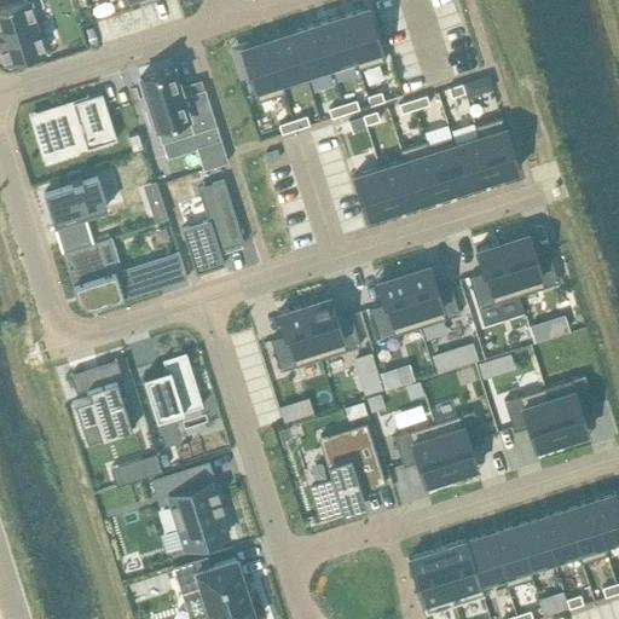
[(18,0),(18,1),(0,7),(0,50),(5,64),(7,64),(9,67),(28,61),(27,57),(45,52),(32,10),(44,6),(41,0),(18,0)]
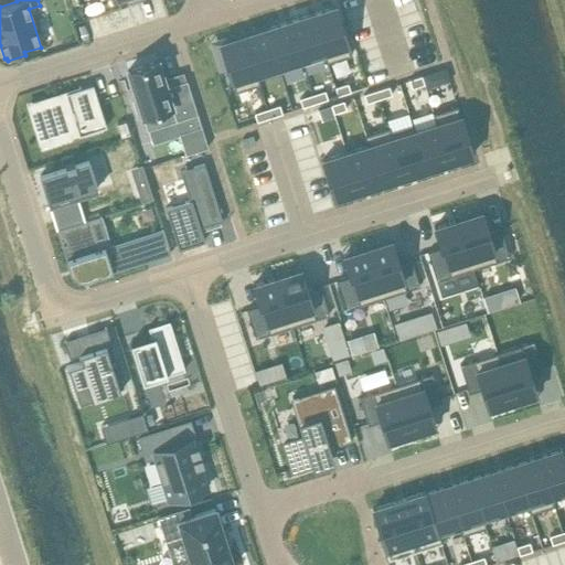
[(336,7),(311,14),(326,59),(324,59),(326,63),(327,63),(351,55),(336,7)]
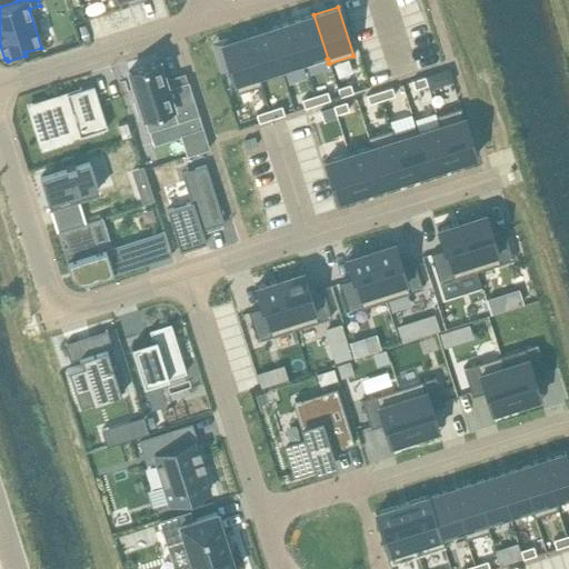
[(313,15),(291,21),(305,66),(327,59),(328,59),(313,15)]
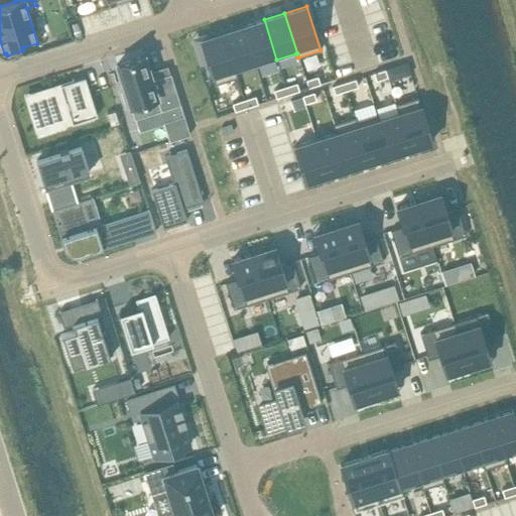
[(264,19),(243,26),(256,67),(276,59),(264,19)]
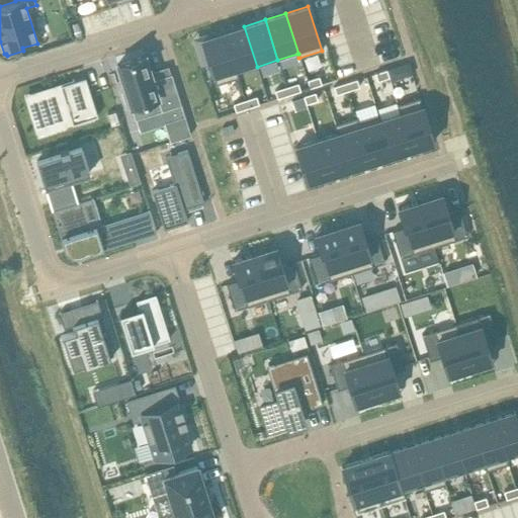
[(244,26),(224,32),(236,73),(237,73),(257,67),(244,26)]
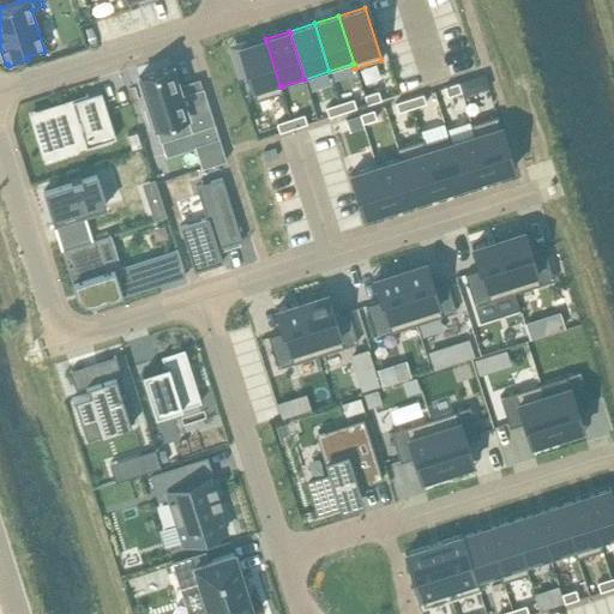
[(265,38),(239,47),(256,101),(282,91),(281,86),(280,86),(265,38)]
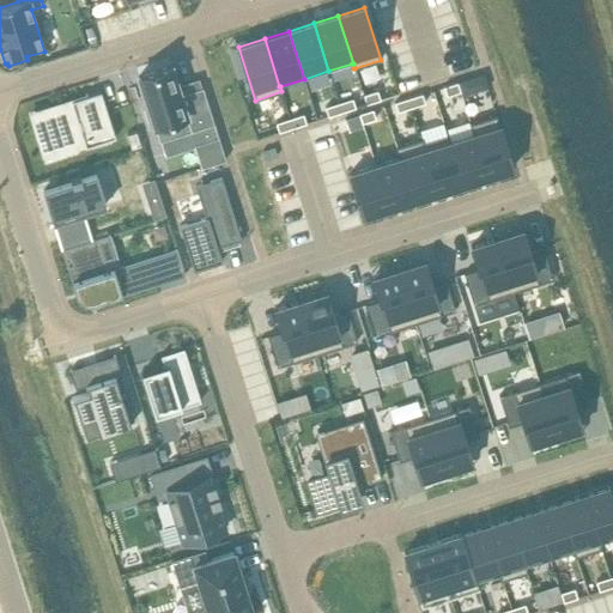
[(170,66),(139,77),(149,109),(145,110),(150,127),(155,126),(159,141),(165,140),(189,132),(214,125),(202,87),(180,95),(170,66)]
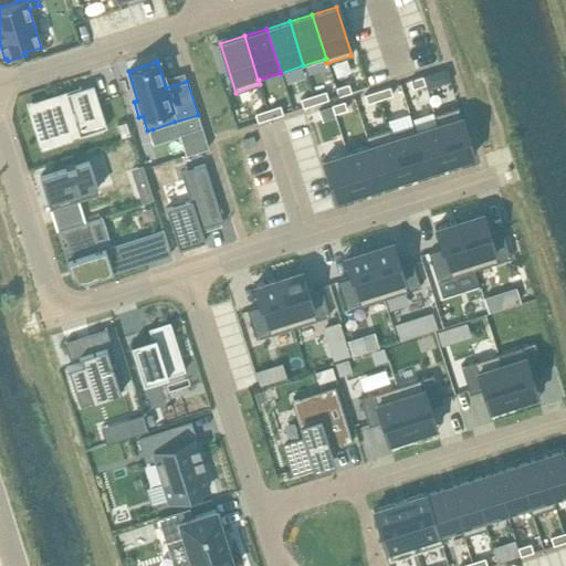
[(446,69),(435,72),(435,74),(437,81),(442,83),(450,82),(446,69)]
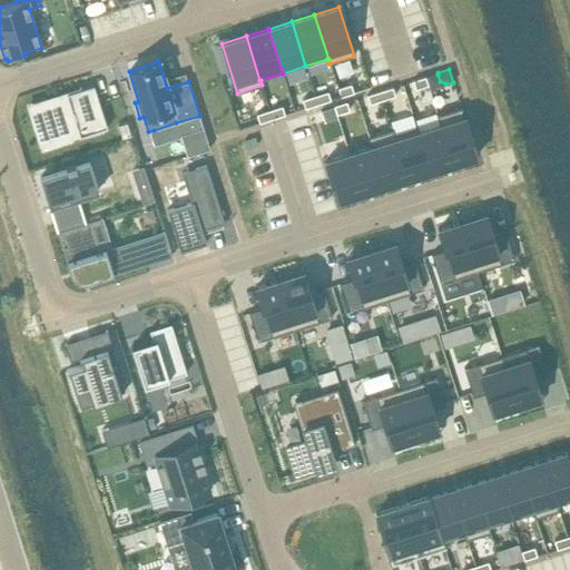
[(424,78),(412,82),(414,91),(428,87),(424,78)]
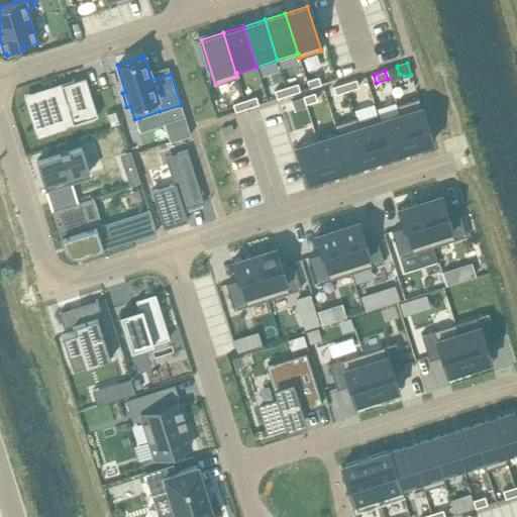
[(43,109),(36,111),(38,117),(43,133),(73,124),(97,116),(85,77),(37,92),(43,109)]
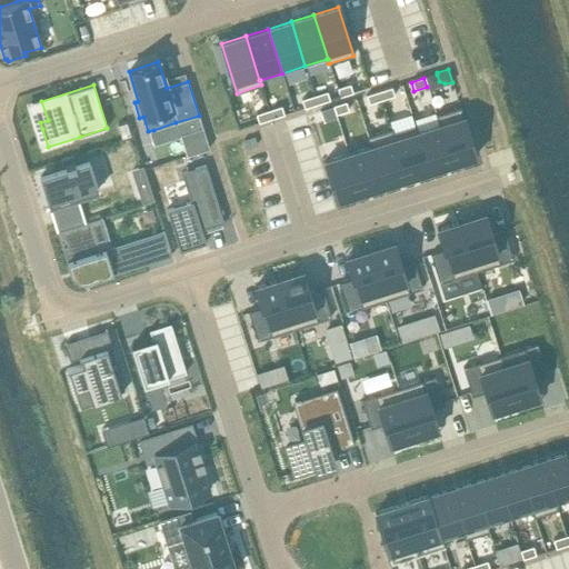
[(350,85),(337,88),(340,97),(352,92),(350,85)]
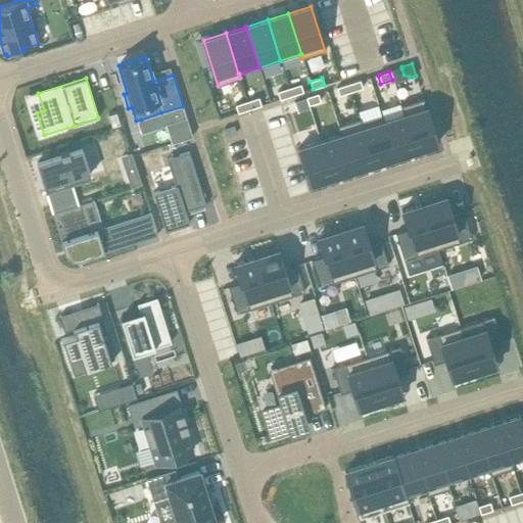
[(360,80),(348,84),(350,92),(363,88),(360,80)]
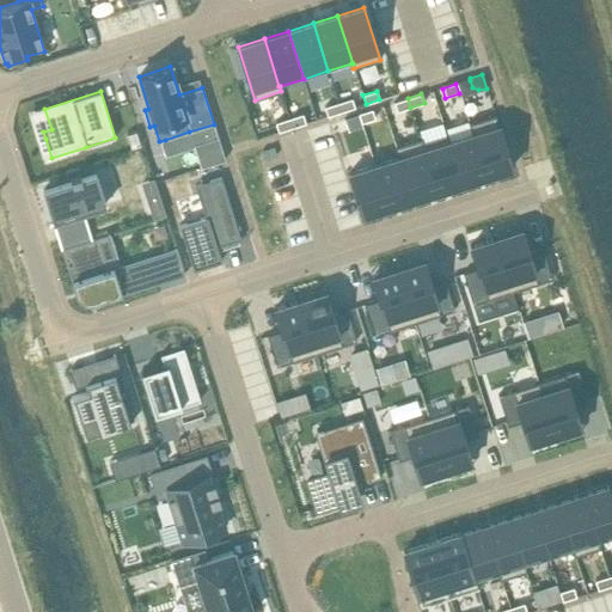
[(352,98),(338,103),(341,112),(355,108),(352,98)]
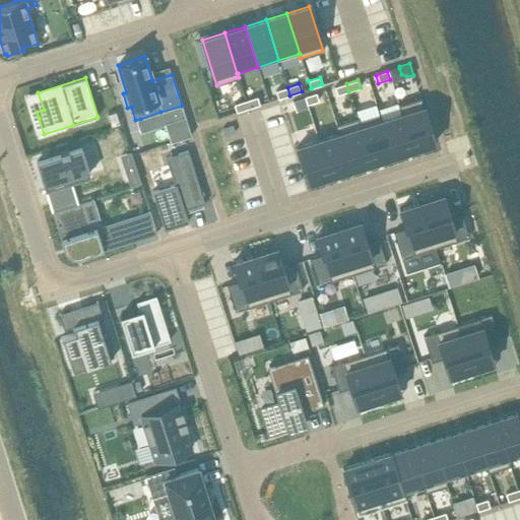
[(346,83),(334,87),(337,94),(348,91),(346,83)]
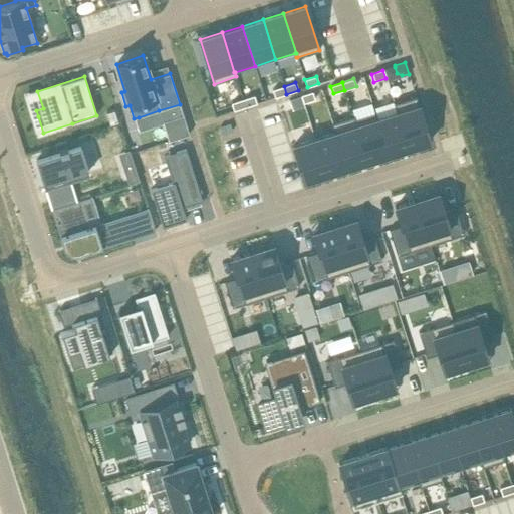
[(284,86),(272,90),(275,97),(286,94),(284,86)]
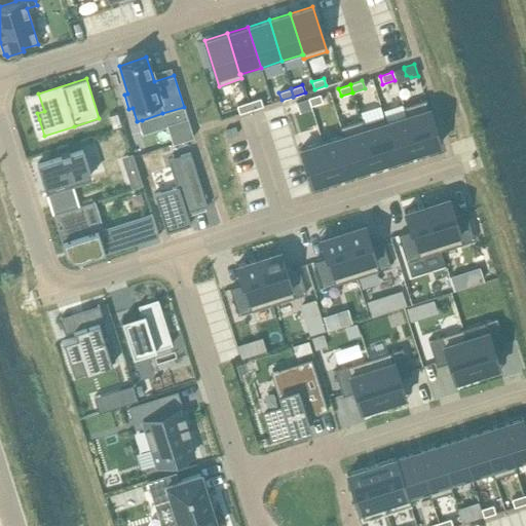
[(320,94),(308,98),(310,106),(323,102),(320,94)]
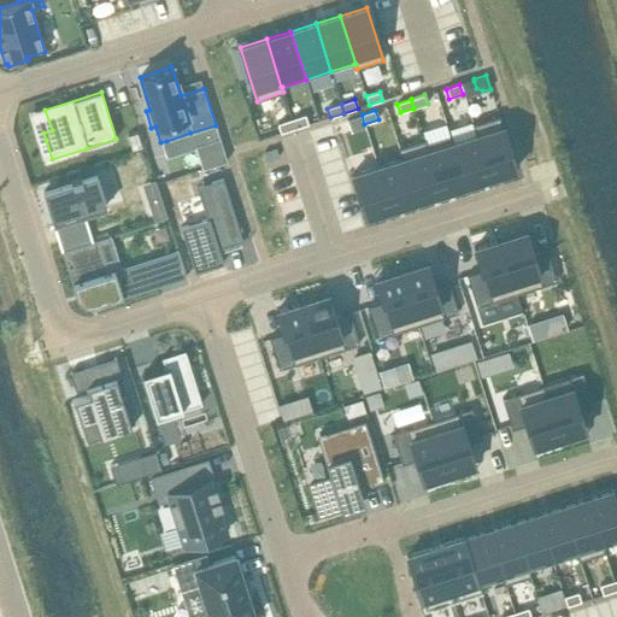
[(364,124),(360,111),(348,116),(352,128),(364,124)]
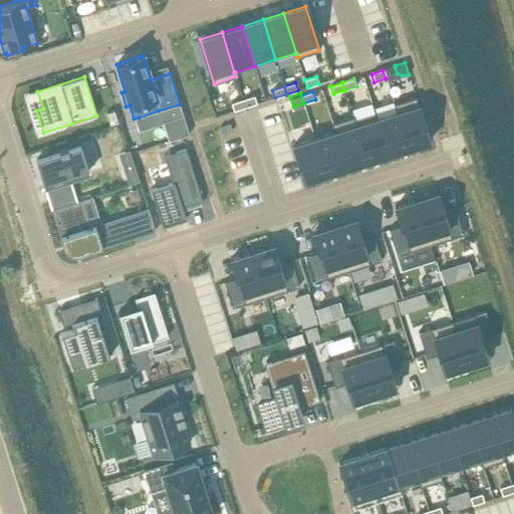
[(254,95),(243,99),(245,107),(257,103),(254,95)]
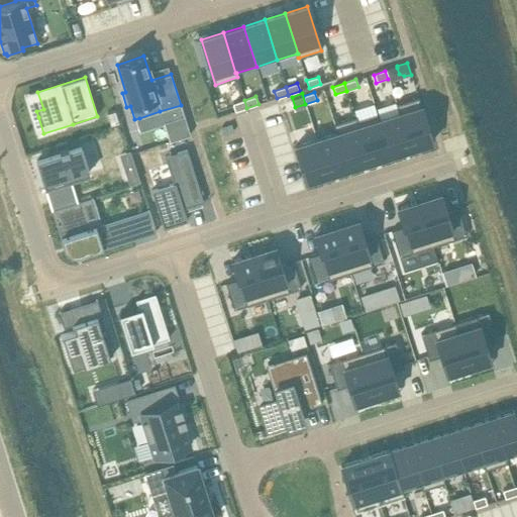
[(418,97),(396,104),(399,113),(400,113),(411,148),(432,141),(418,97)]
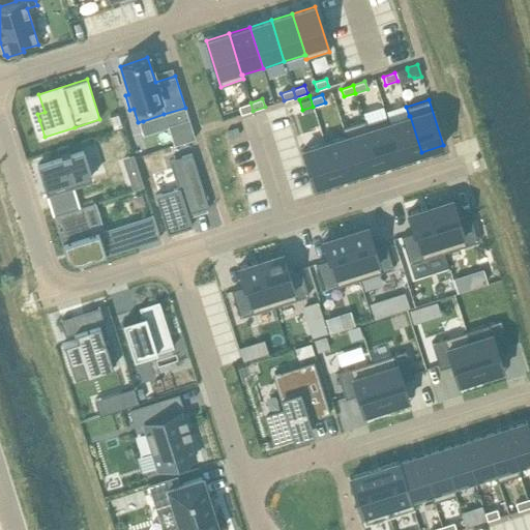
[(251,102),(238,107),(241,115),(253,111),(251,102)]
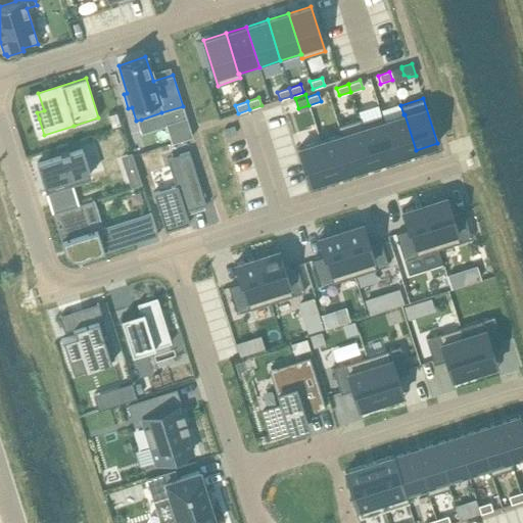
[(116,112),(108,115),(111,127),(120,124),(116,112)]
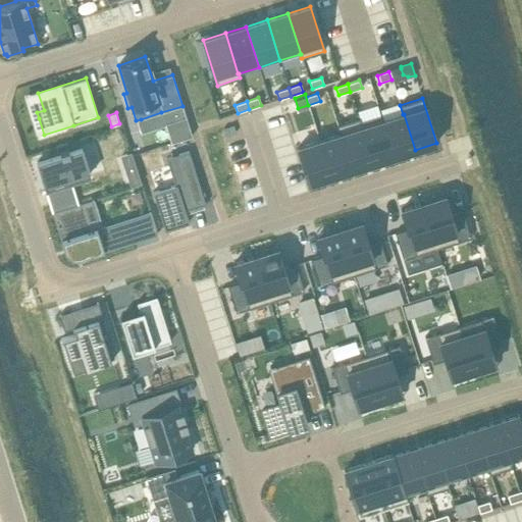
[(383,120),(382,121),(394,157),(415,150),(404,114),(403,114),(383,120)]
